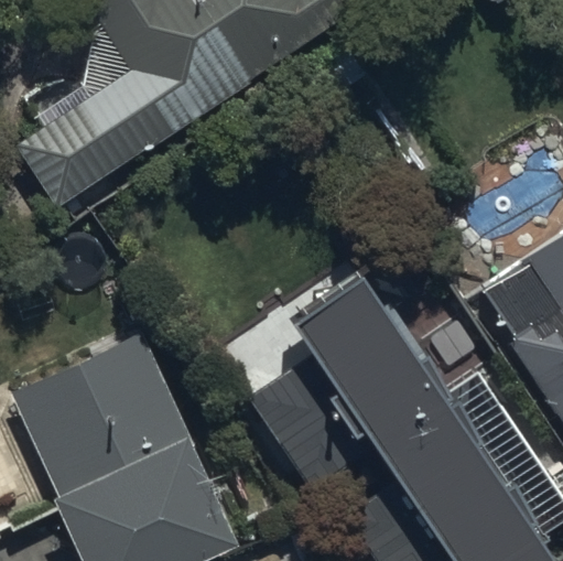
[(85,0),(97,17),(133,69),(15,149),(58,211),(370,0),(85,0)]
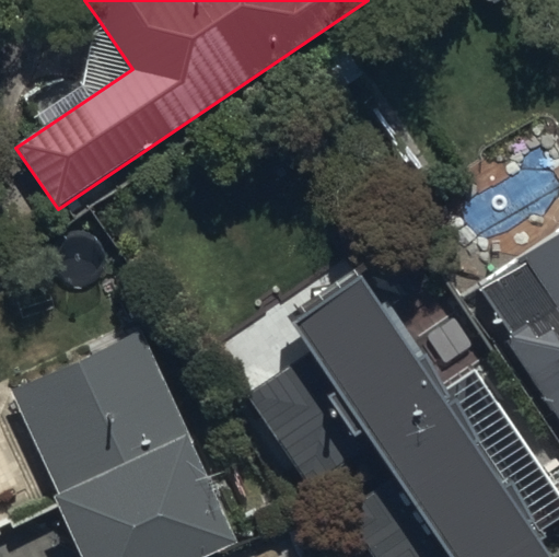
[(558,218),(464,282),(558,422),(558,218)]
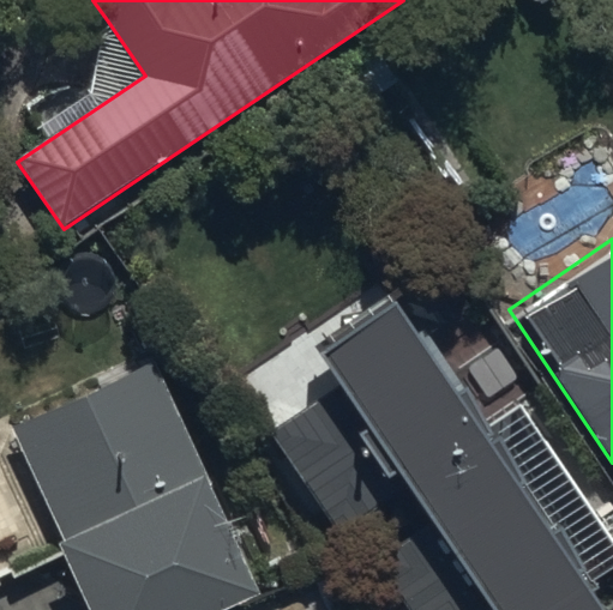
[(604,609),(565,554),(394,303),(322,352),(341,382),(266,433),(335,533),(410,483),(437,521),(378,561),(410,609),(604,609)]
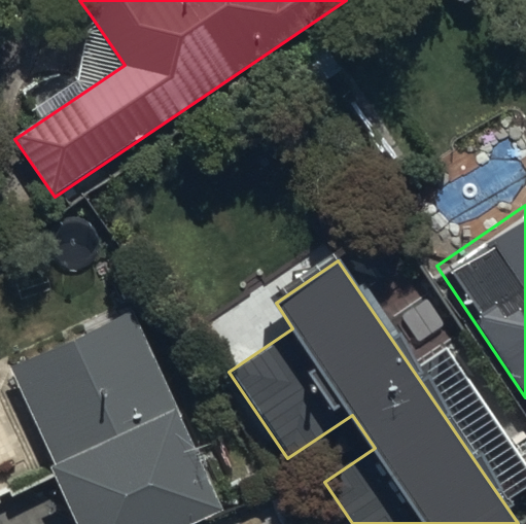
[(9,364),(78,523),(195,523),(222,513),(135,310),(9,364)]
